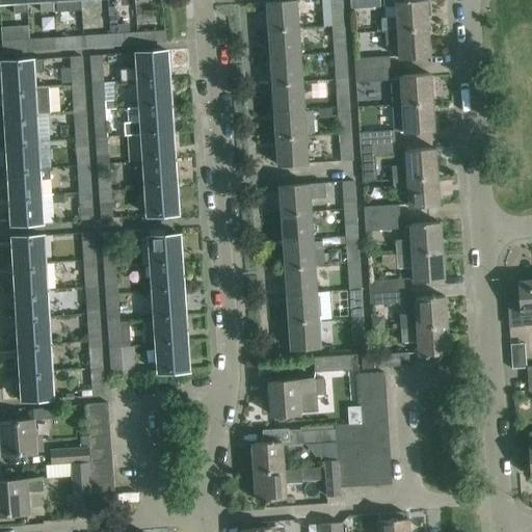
[(26,0),(0,0),(0,2),(12,1),(14,12),(25,12),(24,1),(26,0)]
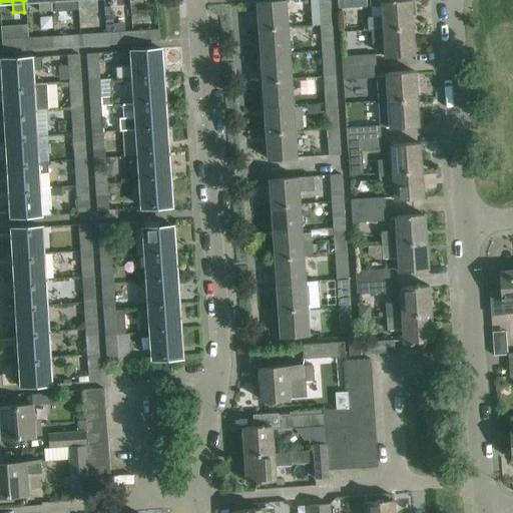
[(25,0),(32,0),(39,0),(40,11),(52,10),(51,0),(25,0)]
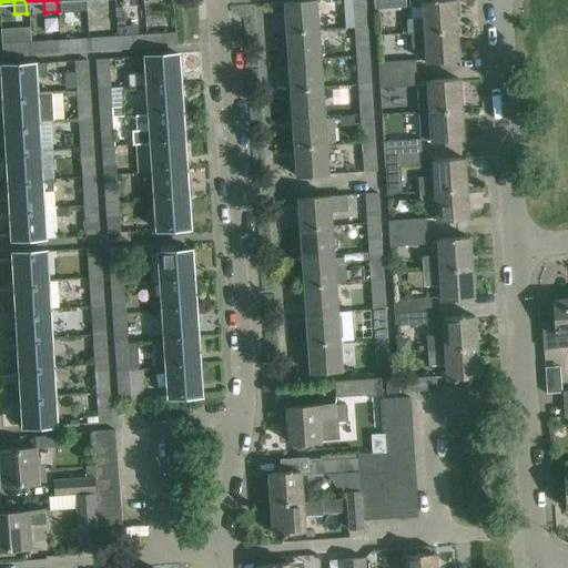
[(354,0),(356,28),(369,27),(367,0),(354,0)]
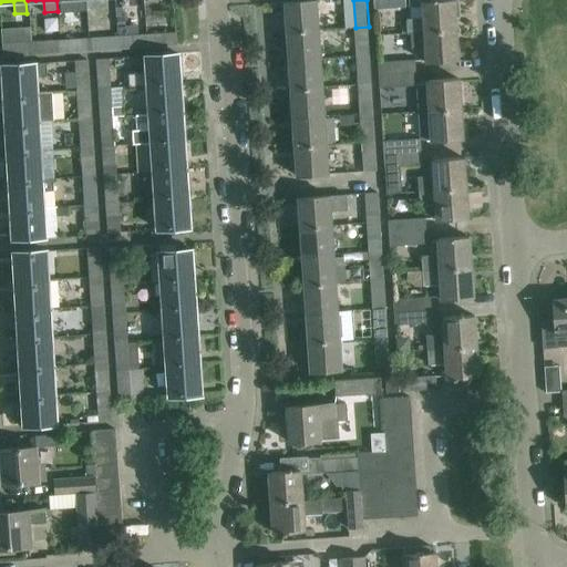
[(408,33),(411,33),(455,30),(454,18),(459,18),(457,3),(453,3),(453,0),(452,0),(440,1),(440,0),(411,0),(411,7),(422,6),(423,18),(406,19),(408,33)]
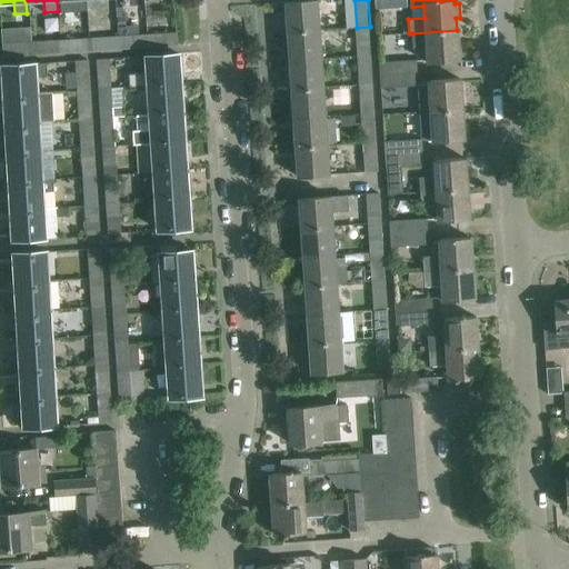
[(288,32),(319,29),(317,1),(308,1),(286,3),(288,32)]
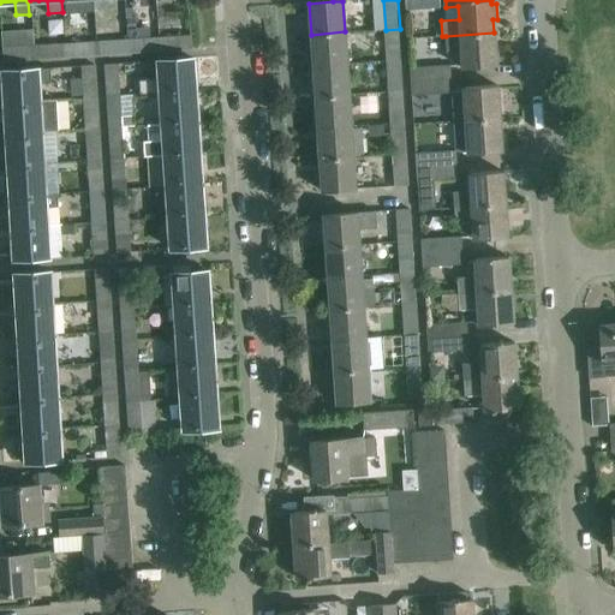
[(89,42),(65,43),(65,57),(100,54),(99,33),(97,28),(97,22),(88,22),(89,42)]
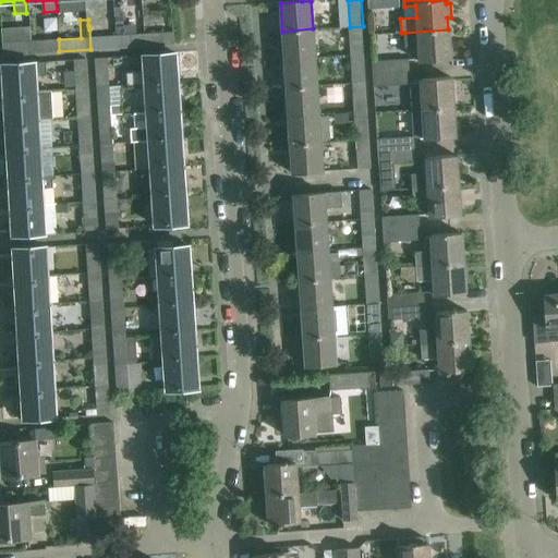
[(364,55),(363,26),(350,27),(351,56),(364,55)]
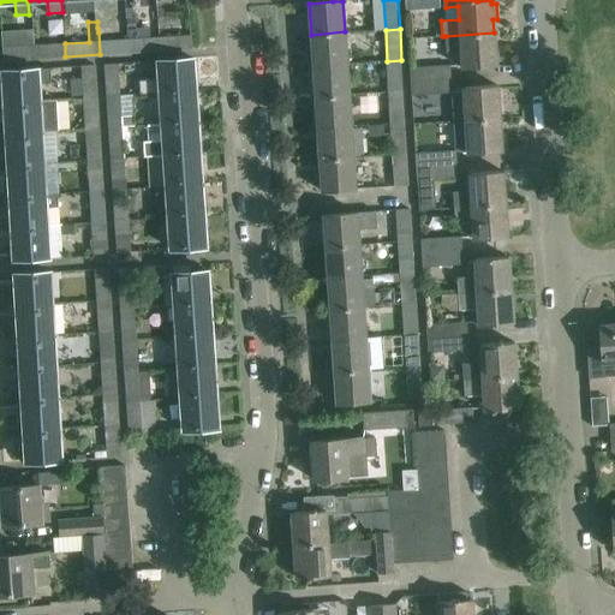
[(129,53),(129,40),(127,30),(99,33),(100,54),(129,53)]
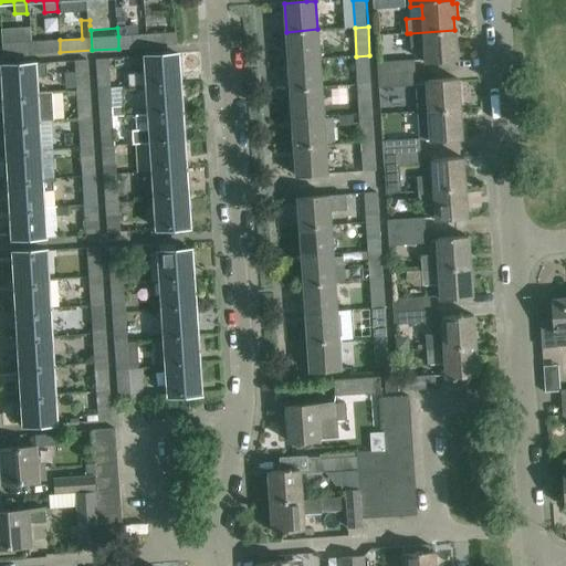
[(317,29),(286,32),(289,61),(320,59),(317,29)]
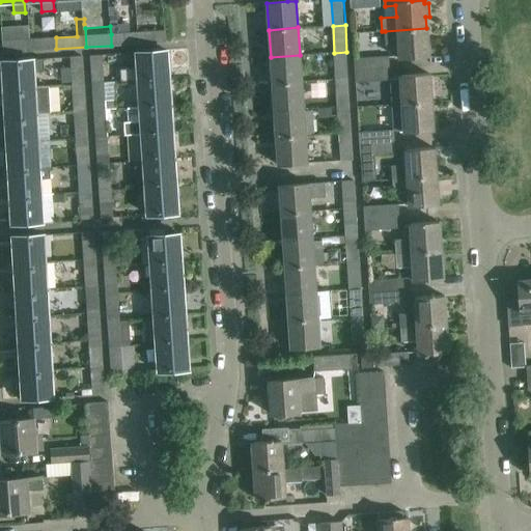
[(397,30),(385,31),(386,46),(398,45),(399,59),(428,57),(426,28),(397,30)]
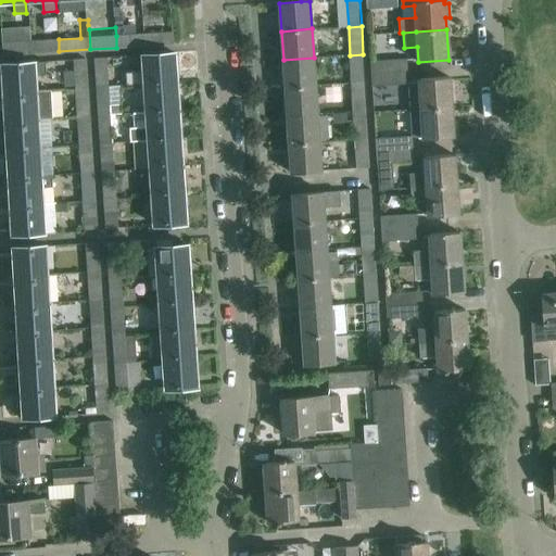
[(172,34),(143,35),(144,47),(173,45),(172,34)]
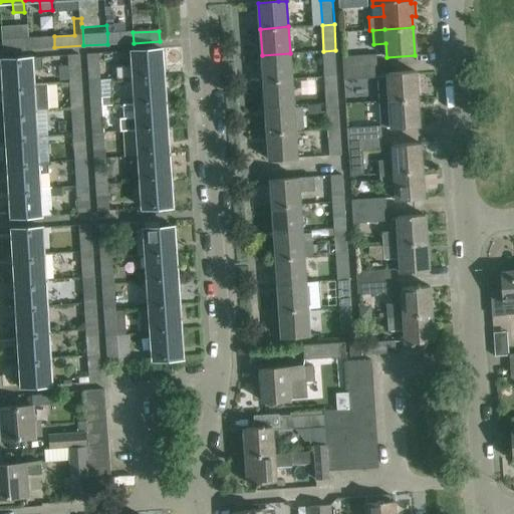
[(134,43),(133,32),(107,33),(107,44),(134,43)]
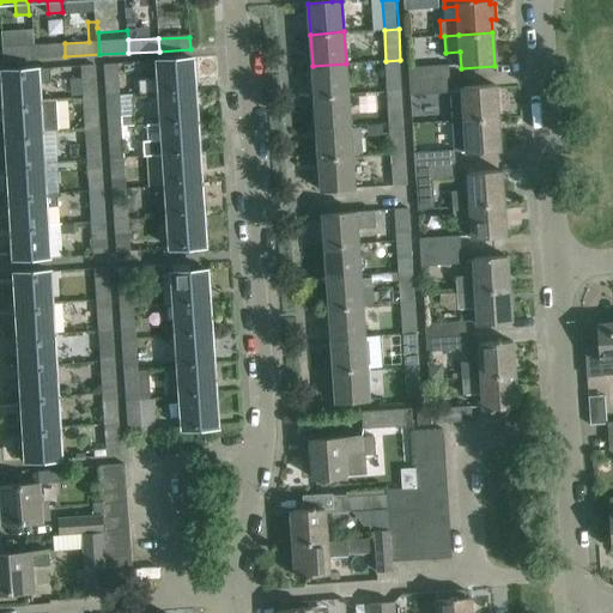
[(65,43),(32,46),(34,58),(65,56),(65,43)]
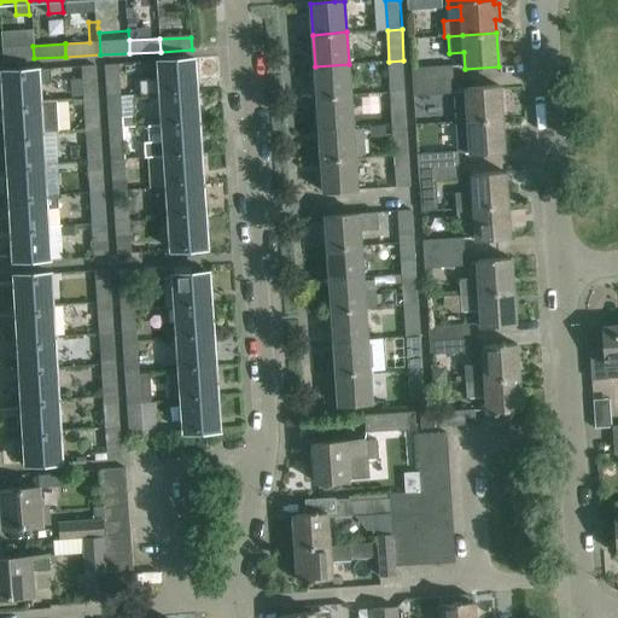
[(34,58),(33,46),(1,47),(1,60),(34,58)]
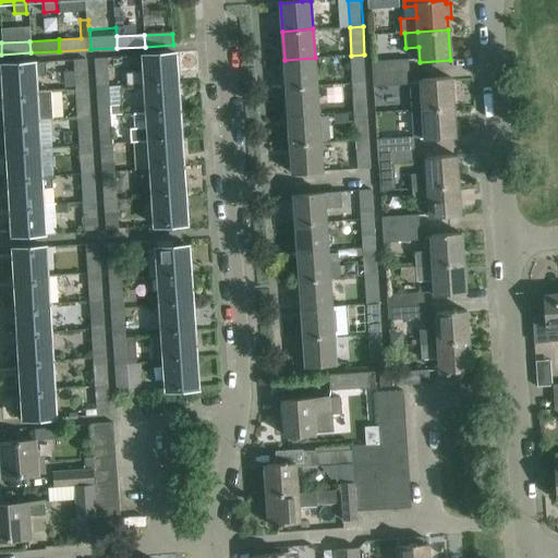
[(146,84),(177,82),(176,53),(144,56),(145,71),(126,72),(128,85),(146,84)]
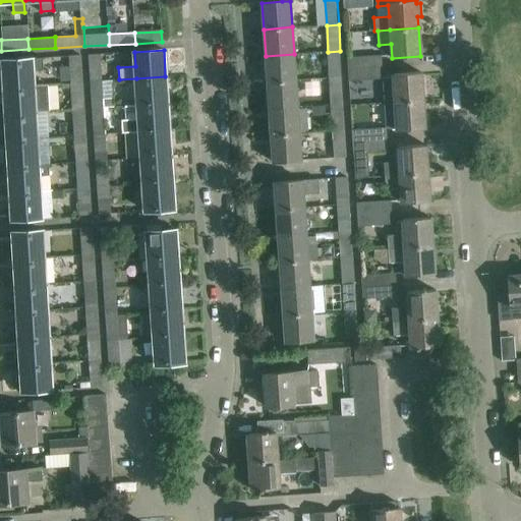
[(340,51),(328,52),(330,78),(341,78),(340,51)]
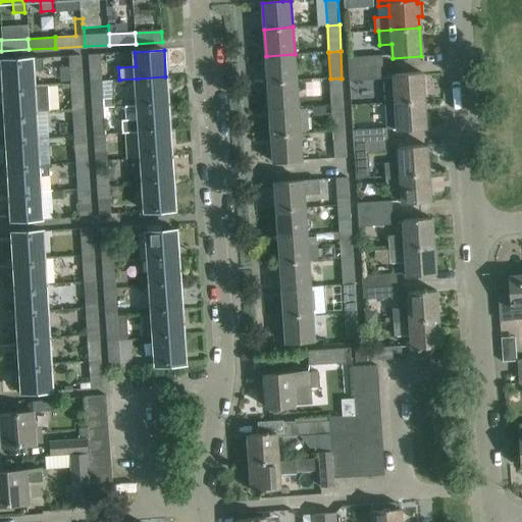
[(92,82),(104,81),(102,54),(90,55),(92,82)]
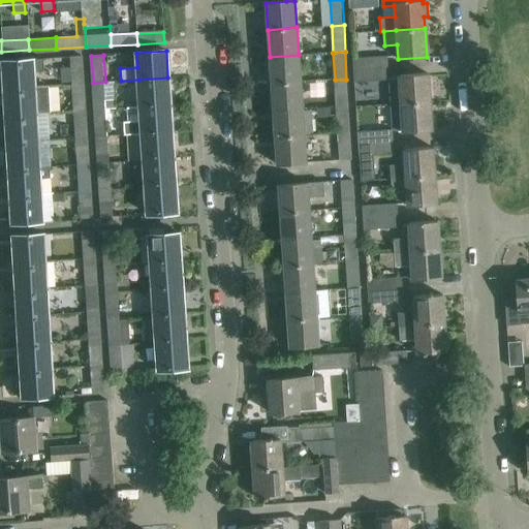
[(299,55),(270,57),(271,84),(301,82),(299,55)]
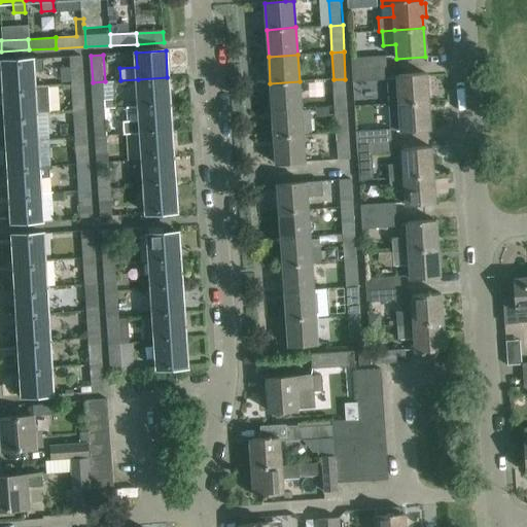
[(71,83),(83,82),(81,56),(70,57),(71,83)]
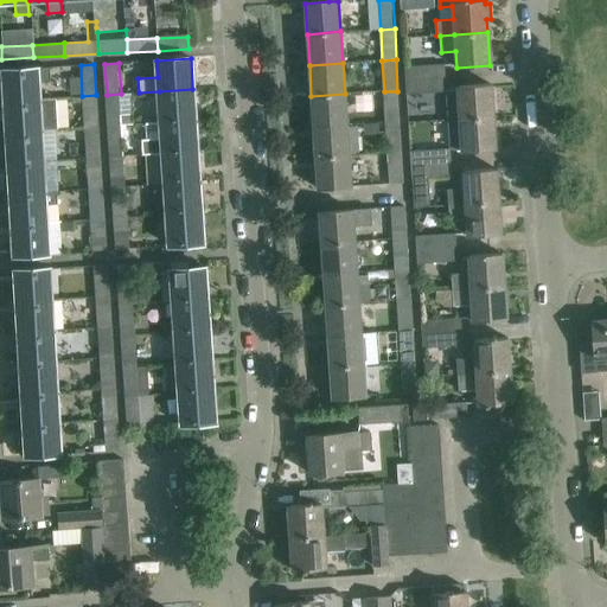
[(404,81),(445,77),(443,64),(403,68),(404,81)]
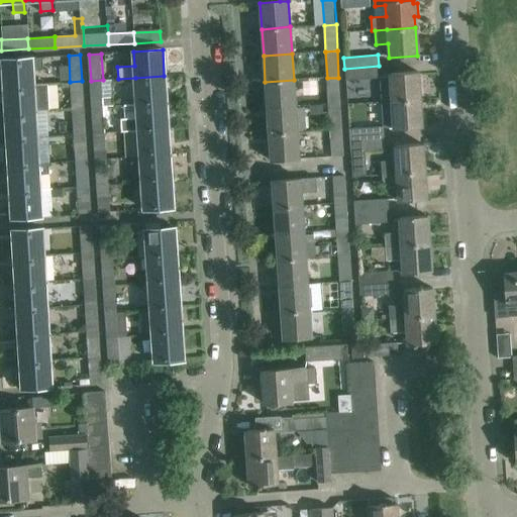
[(5,86),(32,85),(32,71),(43,70),(42,58),(3,60),(5,86)]
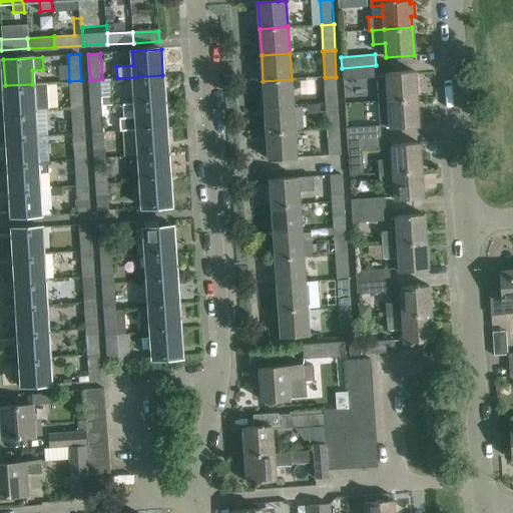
[(376,65),(342,68),(343,79),(377,76),(376,65)]
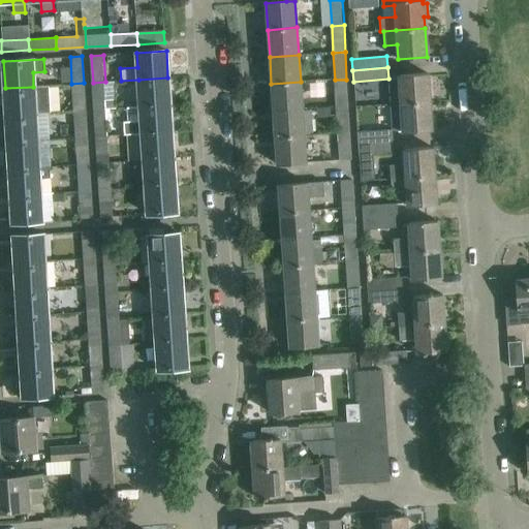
[(428,73),(399,75),(390,76),(392,105),(430,102),(428,73)]
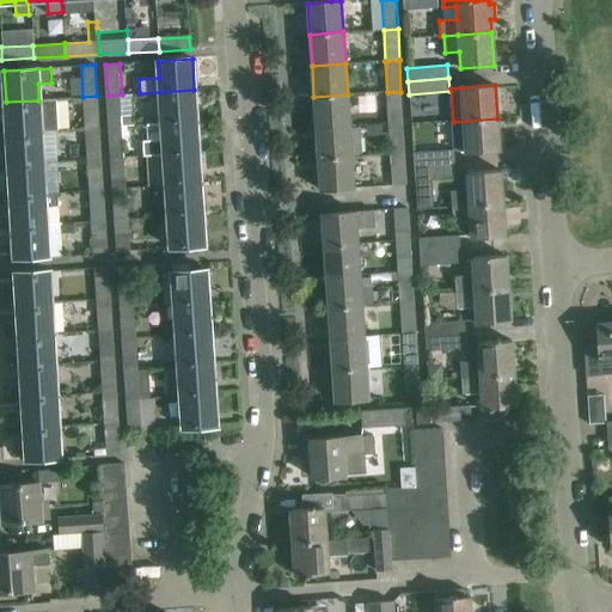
[(194,90),(160,92),(161,123),(196,121),(194,90)]
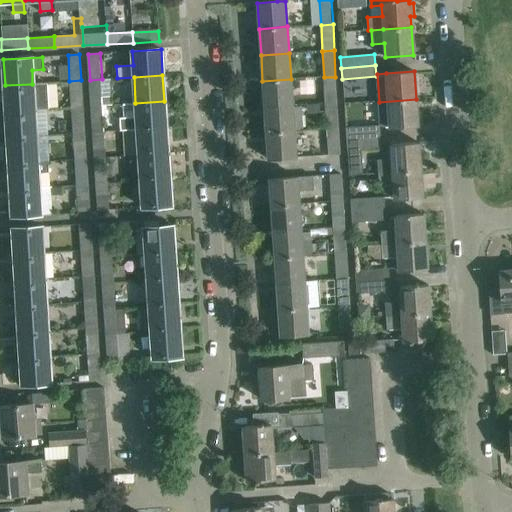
[(336,103),(335,77),(324,77),(325,103),(336,103)]
